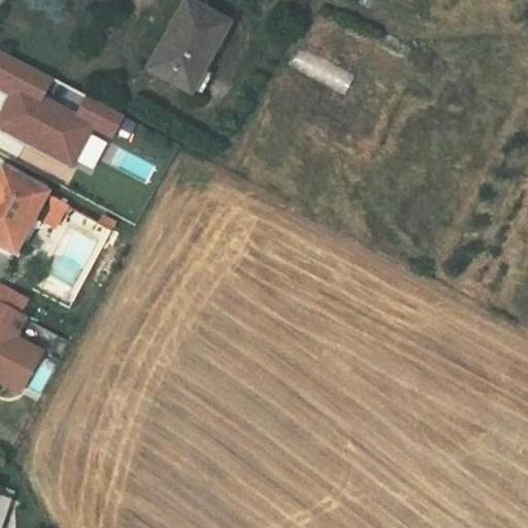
[(234,23),(185,0),(183,0),(150,64),(215,96),(229,69),(216,61),(234,23)]
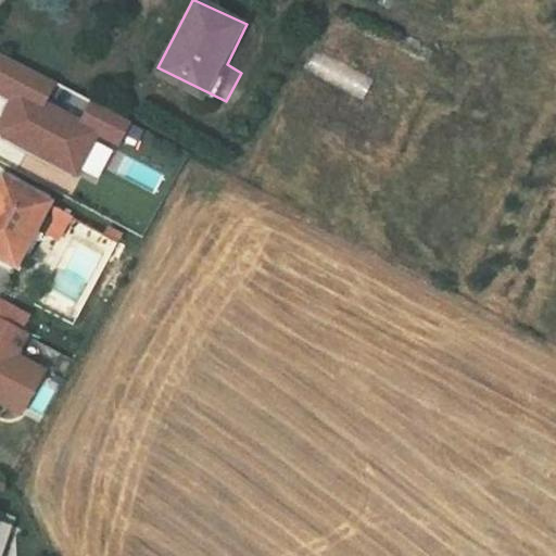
[(54,80),(0,51),(0,91),(10,97),(0,113),(0,135),(79,177),(96,142),(115,152),(130,121),(91,100),(80,121),(43,101),(54,80)]
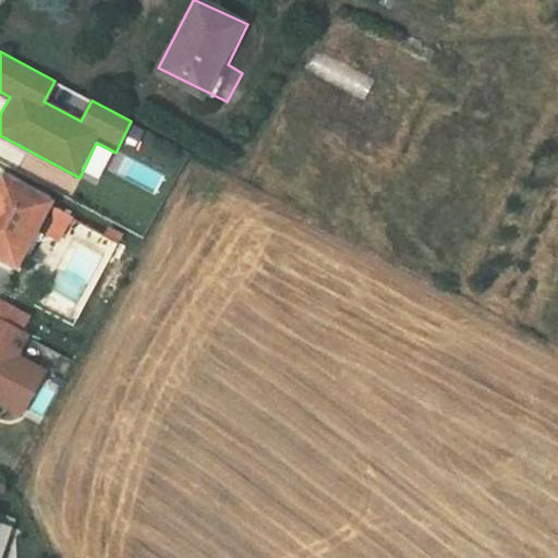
[(0,247),(15,256),(17,257),(39,217),(52,193),(46,189),(5,166),(0,176),(0,247)]
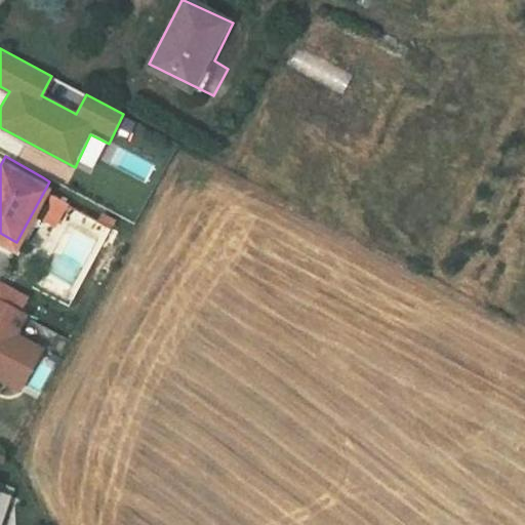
[(69,192),(49,182),(37,204),(55,214),(69,192)]
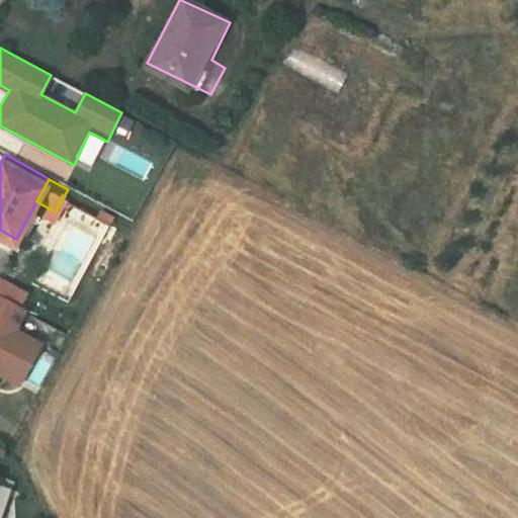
[(114,209),(103,203),(99,210),(110,218),(114,209)]
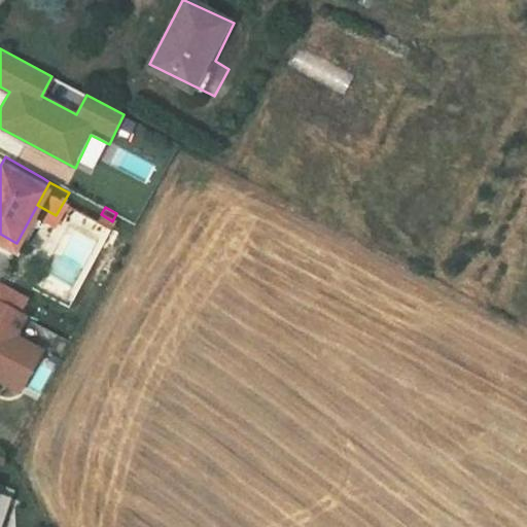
[(14,242),(0,234),(0,240),(11,247),(14,242)]
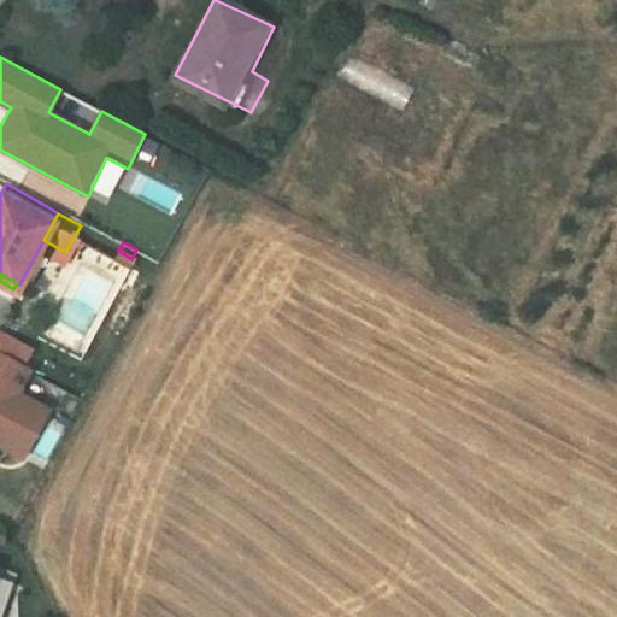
[(0,323),(0,344),(19,354),(28,339),(0,323)]
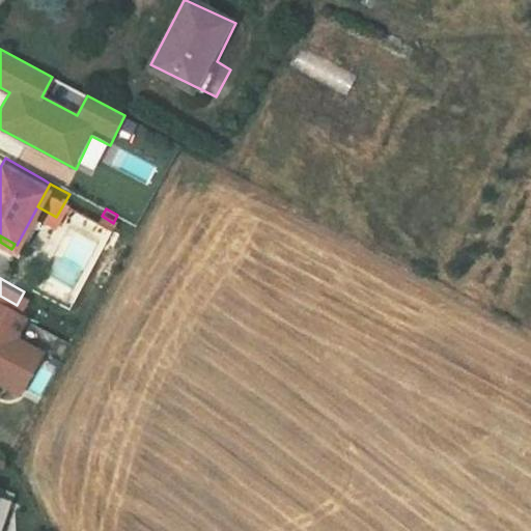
[(0,296),(0,372),(20,384),(42,344),(14,329),(24,309),(17,305),(0,296)]
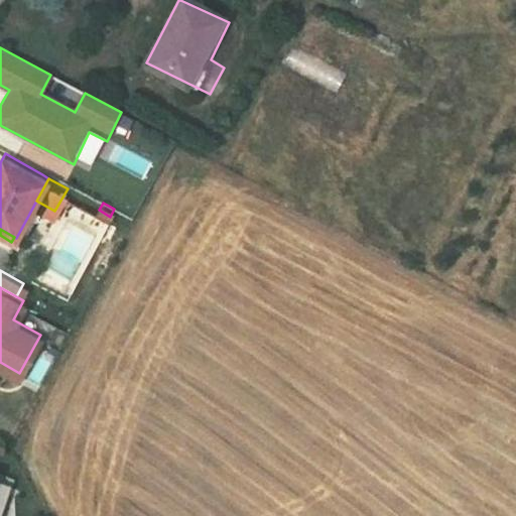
All buildings are outlined.
